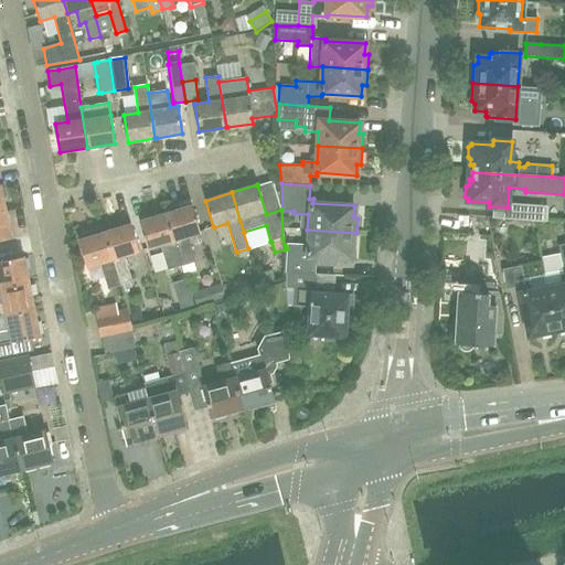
[(192,204),(167,213),(183,266),(191,264),(194,262),(187,236),(201,232),(192,204)]
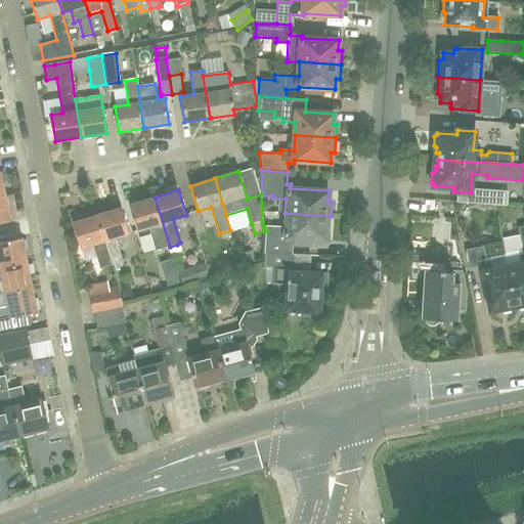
[(475,189),(474,204),(503,206),(504,191),(475,189)]
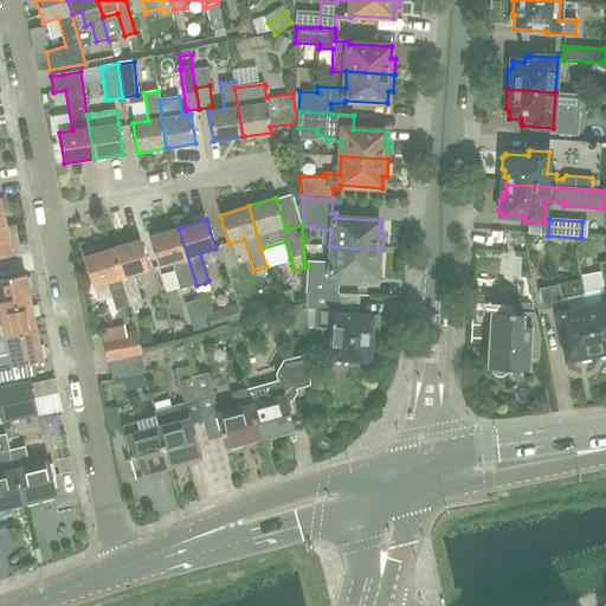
[(6,226),(0,226),(0,257),(12,256),(6,226)]
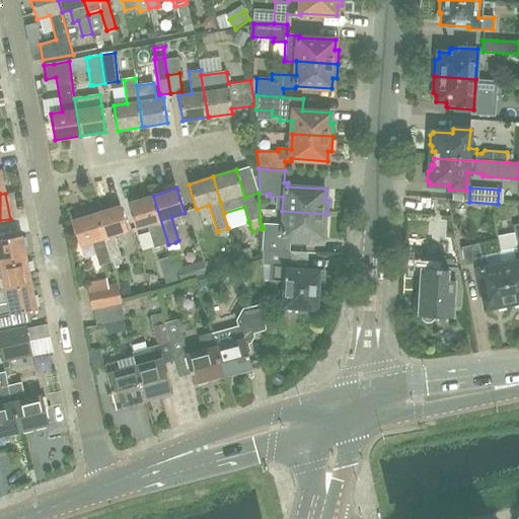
[(153,196),(128,203),(136,228),(136,230),(148,227),(154,248),(167,244),(168,244),(153,196)]
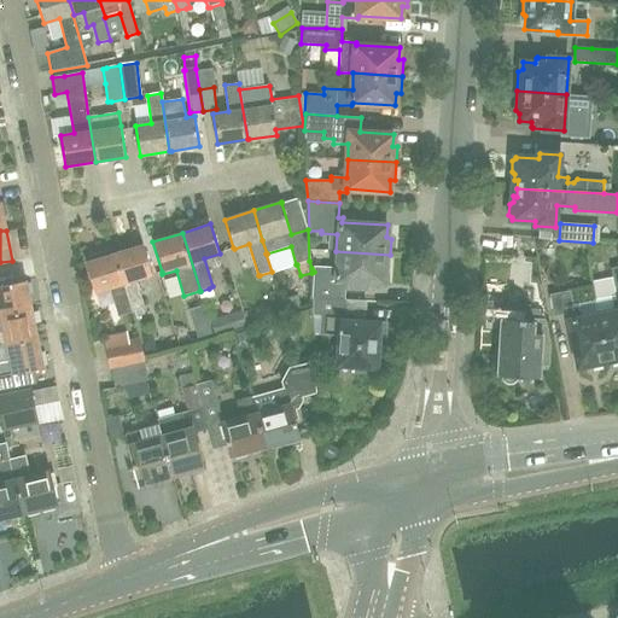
[(132,312),(133,312),(145,307),(136,280),(152,274),(143,245),(114,254),(132,312)]
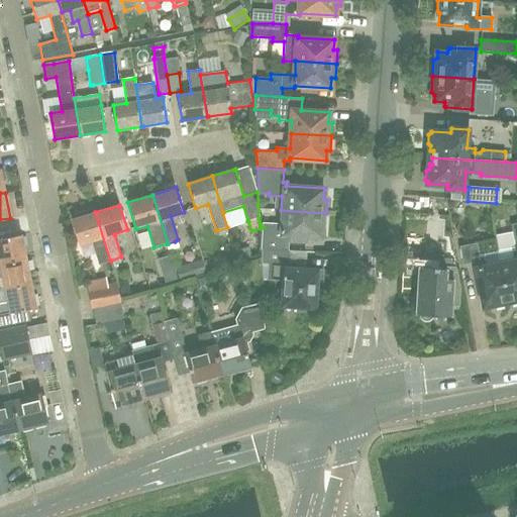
[(280,224),(264,223),(262,248),(262,249),(289,251),(289,242),(307,243),(308,236),(321,236),(321,226),(326,225),(326,213),(281,210),(280,224)]
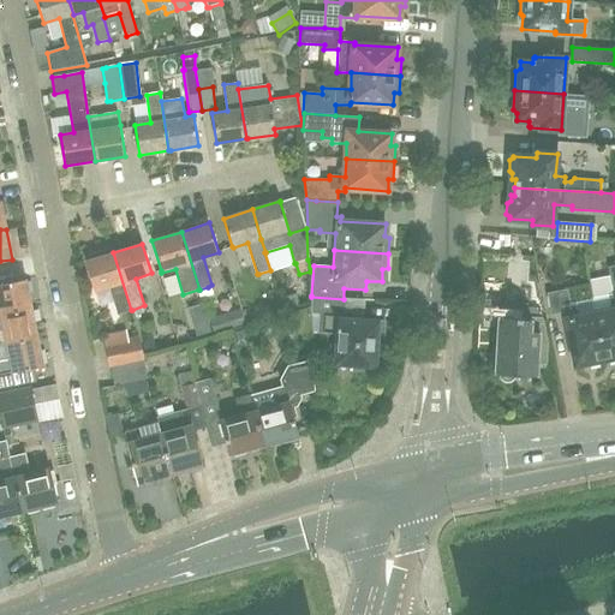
[(131,310),(113,252),(101,257),(99,251),(84,256),(87,261),(85,262),(95,292),(108,287),(118,314),(131,310)]
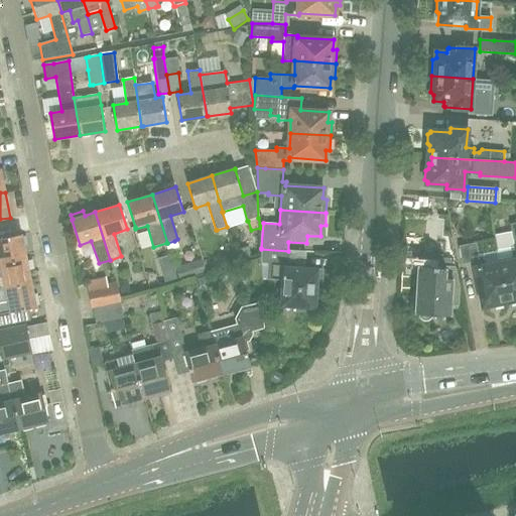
[(515,247),(497,251),(507,301),(509,300),(511,303),(515,302),(515,223),(510,224),(515,247)]
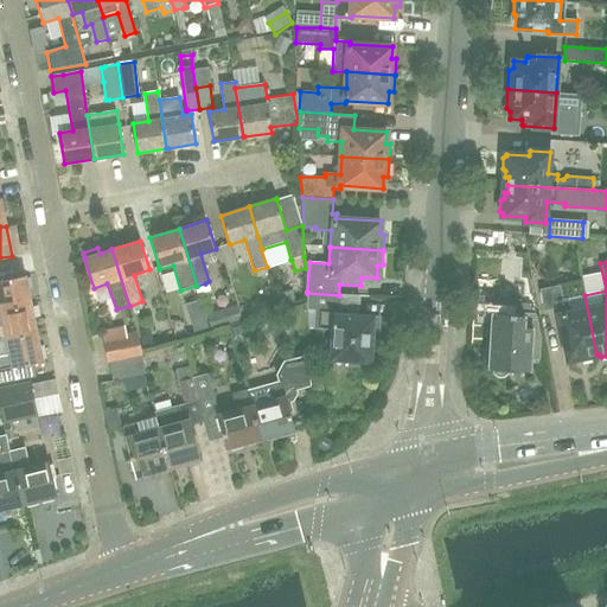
[(0,310),(32,304),(26,275),(0,280),(0,310)]
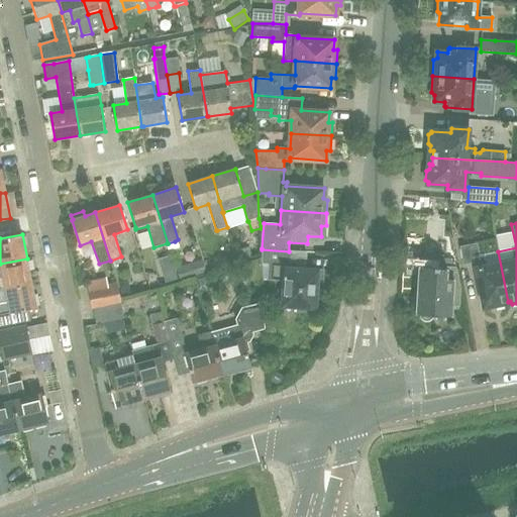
[(508,302),(498,251),(479,255),(477,243),(459,246),(463,265),(473,263),(475,270),(477,270),(484,306),(494,305),(496,307),(504,306),(505,302),(508,302)]
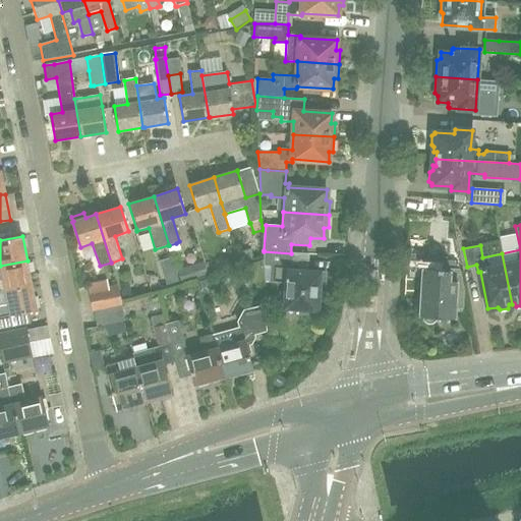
[(252,249),(238,252),(241,266),(255,263),(252,249)]
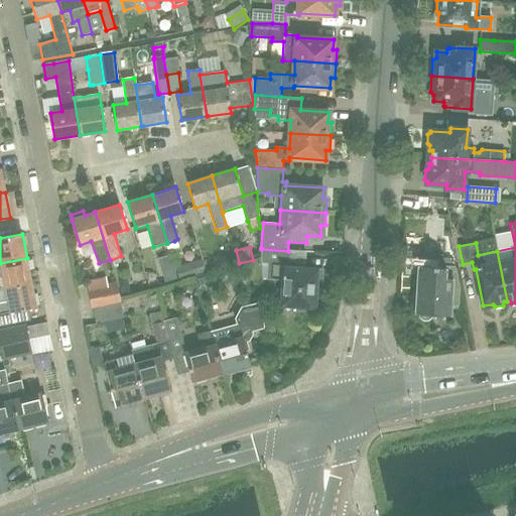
[(288,251),(261,249),(262,250),(262,263),(269,263),(268,279),(284,280),(283,303),(297,304),(297,310),(313,311),(314,286),(318,286),(321,283),(321,271),(296,269),(296,265),(287,264),(288,251)]
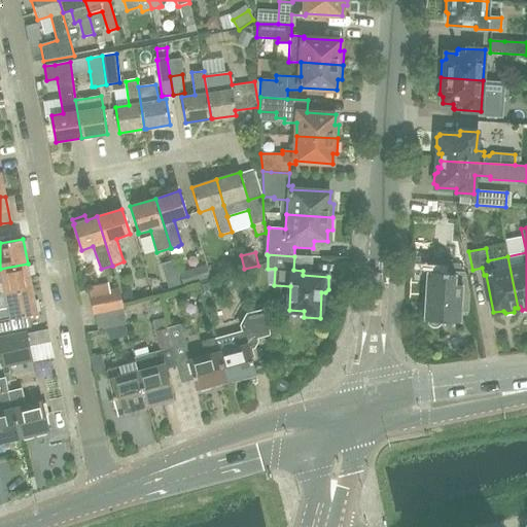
[(424,320),(428,320),(428,322),(428,323),(429,324),(430,325),(431,326),(432,327),(433,327),(435,327),(436,327),(437,326),(440,326),(441,325),(441,324),(442,322),(442,321),(460,322),(461,311),(467,311),(468,294),(463,273),(452,273),(453,259),(431,258),(431,271),(427,271),(424,320)]
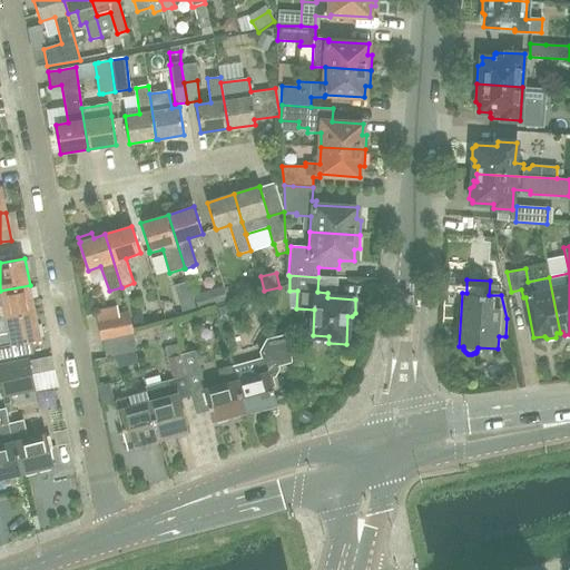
[(30,285),(0,291),(0,293),(1,293),(3,305),(0,305),(0,318),(35,312),(30,285)]
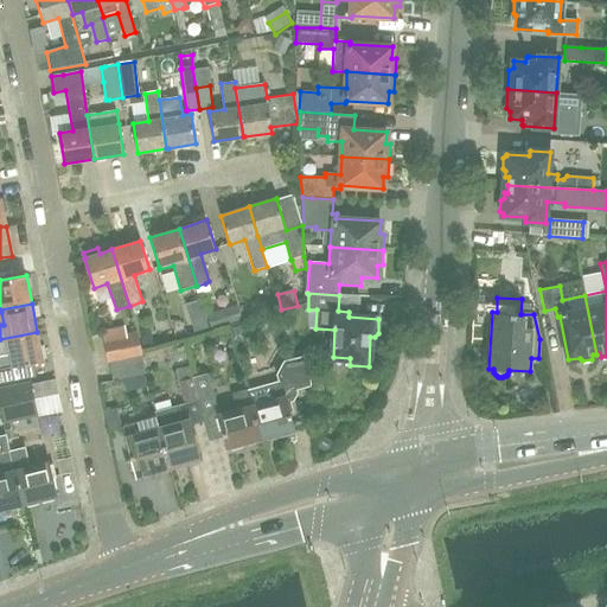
[(238,306),(208,315),(212,331),(243,320),(238,306)]
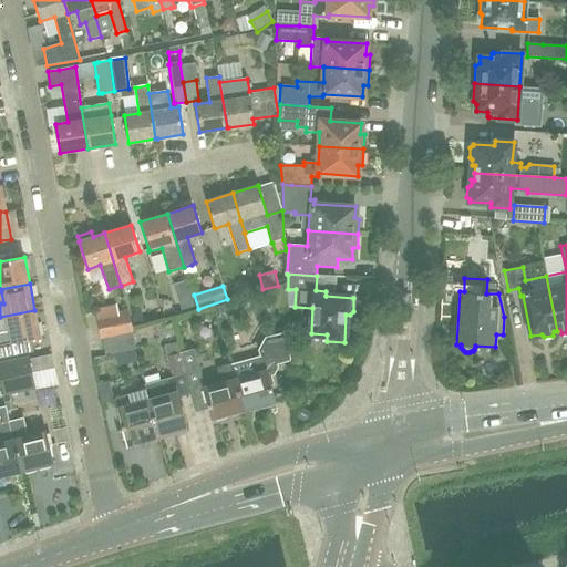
[(214,305),(218,319),(227,317),(232,308),(228,300),(214,305)]
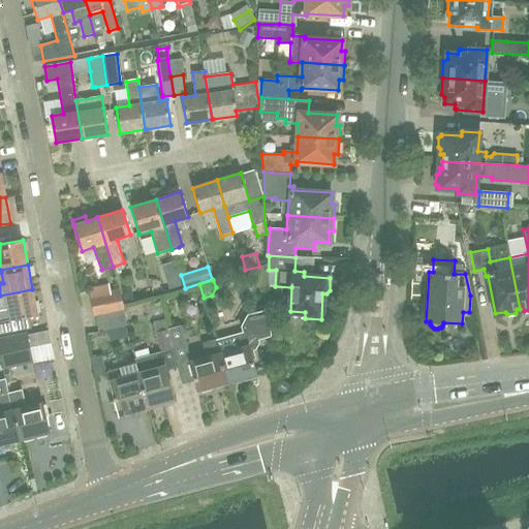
[(134,303),(131,287),(121,289),(124,305),(134,303)]
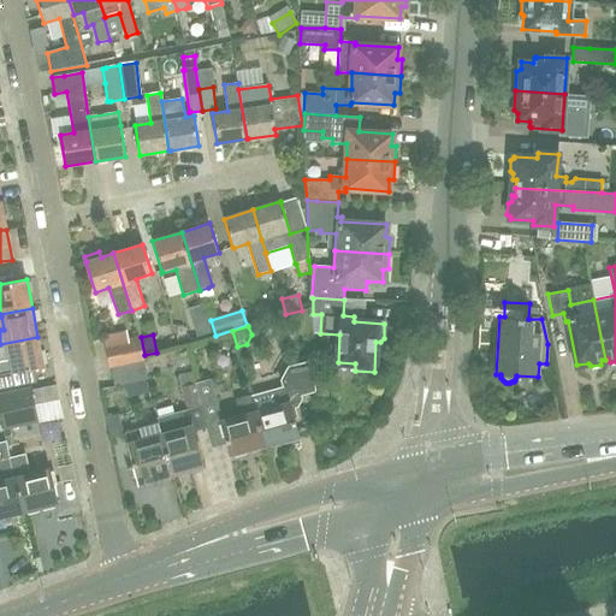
[(43,367),(37,337),(0,344),(0,361),(10,360),(12,373),(43,367)]
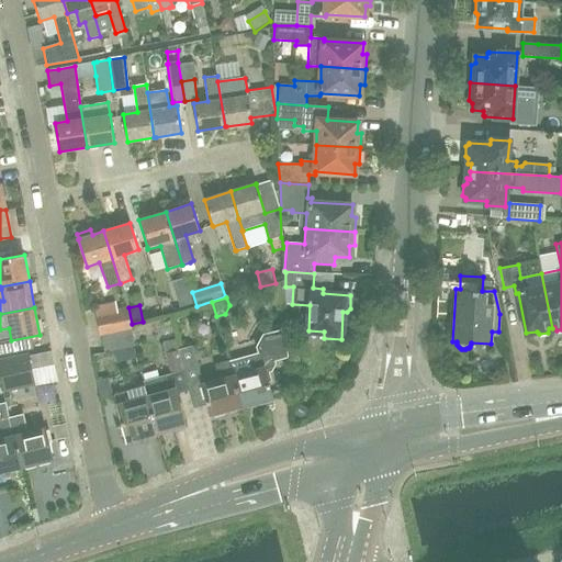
[(101,335),(132,329),(127,311),(97,317),(101,335)]
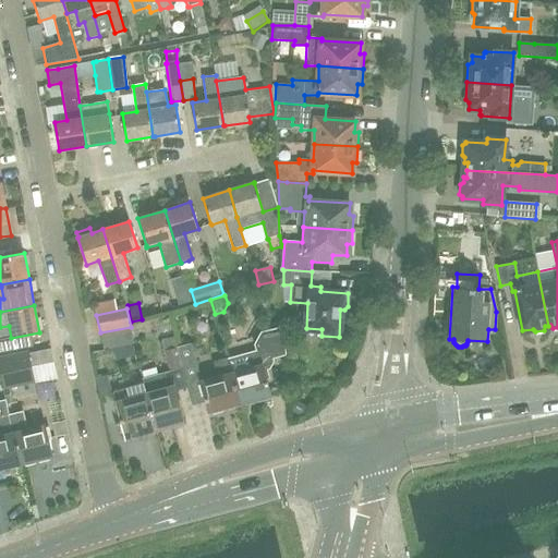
[(286,353),(284,326),(261,331),(262,336),(258,337),(254,343),(256,349),(249,351),(247,353),(245,352),(228,356),(240,403),(270,396),(263,370),(269,367),(273,361),(271,358),(286,353)]
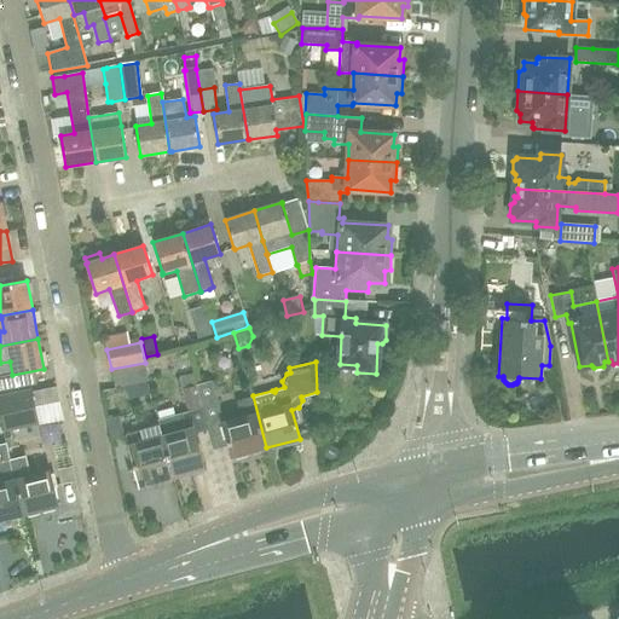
[(115,388),(127,387),(149,382),(145,363),(111,369),(115,388)]
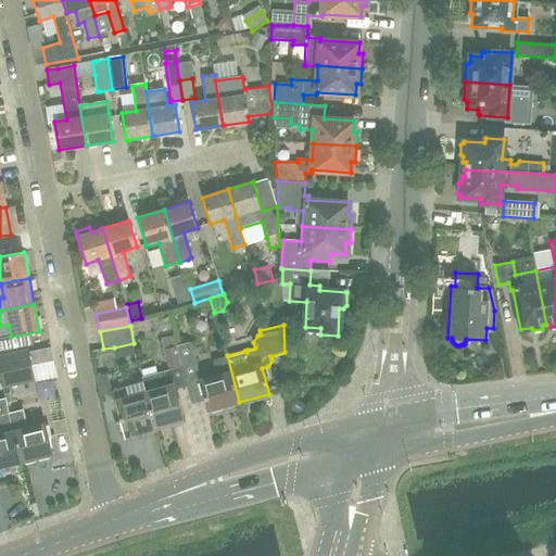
[(169,370),(142,377),(143,382),(146,391),(155,428),(158,428),(159,430),(171,427),(169,425),(184,420),(175,390),(174,383),(185,380),(177,350),(176,346),(165,350),(169,370)]
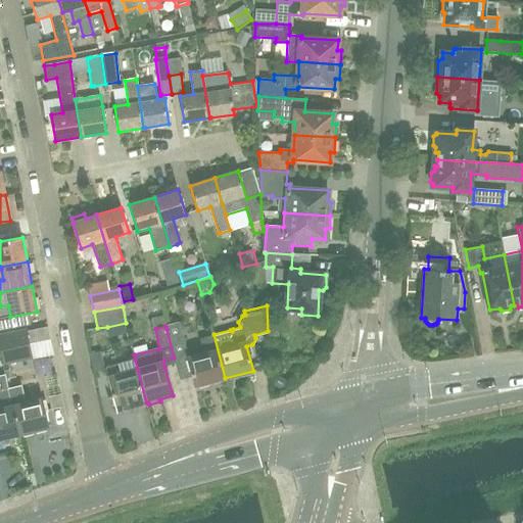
[(174,358),(188,353),(181,326),(167,329),(174,358)]
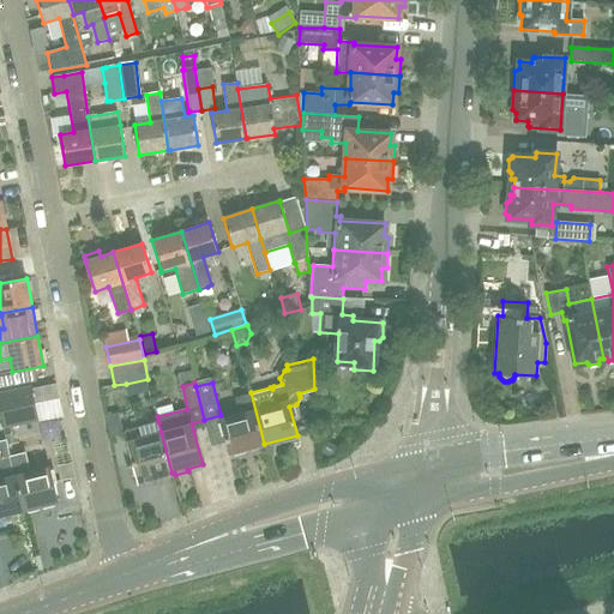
[(56,384),(31,390),(32,402),(34,403),(59,398),(56,384)]
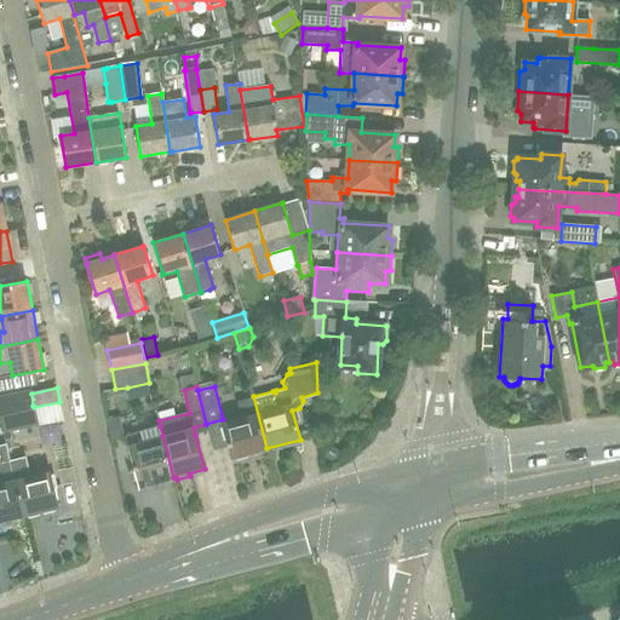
[(34,407),(33,406),(32,394),(32,392),(0,399),(0,413),(4,435),(38,428),(34,407)]
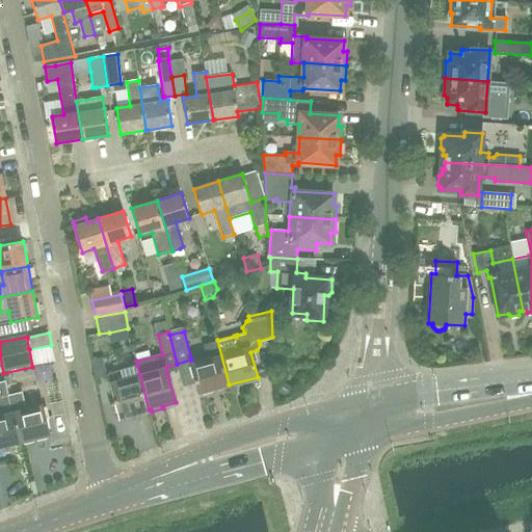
[(208,358),(191,363),(198,393),(229,384),(217,340),(204,344),(208,358)]
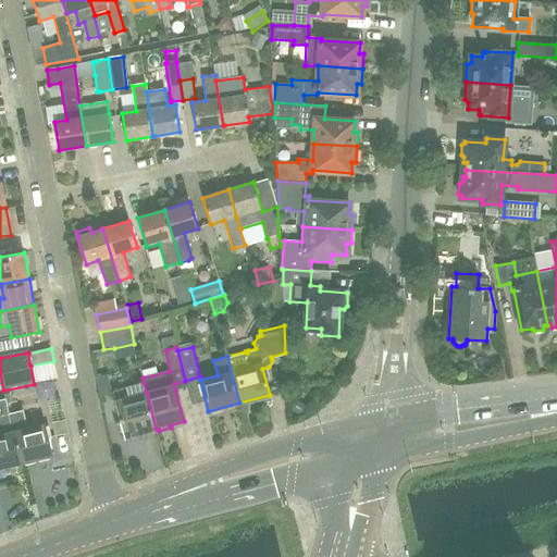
[(113,392),(114,400),(125,437),(156,429),(146,392),(145,387),(144,387),(144,383),(113,392)]
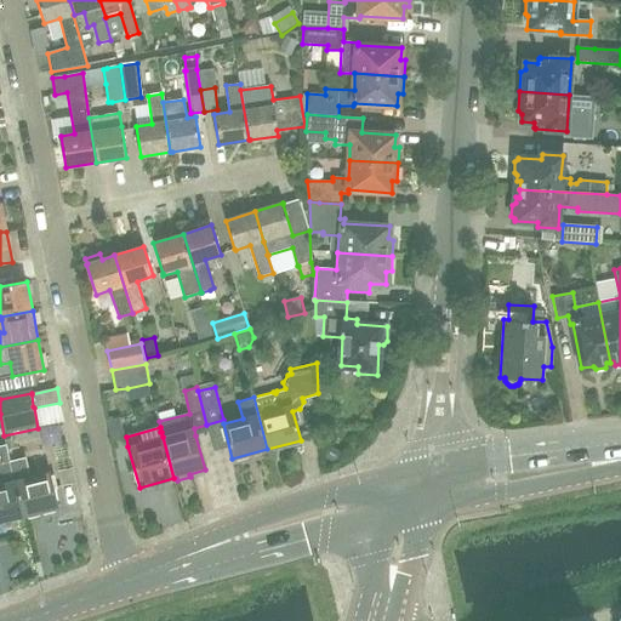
[(11,462),(23,516),(58,507),(50,472),(30,477),(26,459),(11,462)]
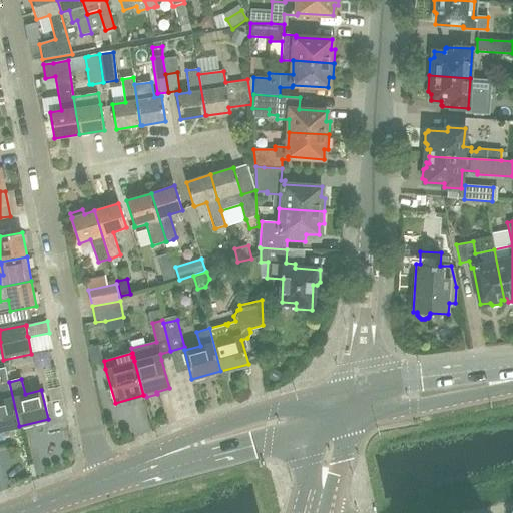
[(0,430),(19,426),(9,382),(0,383),(0,430)]
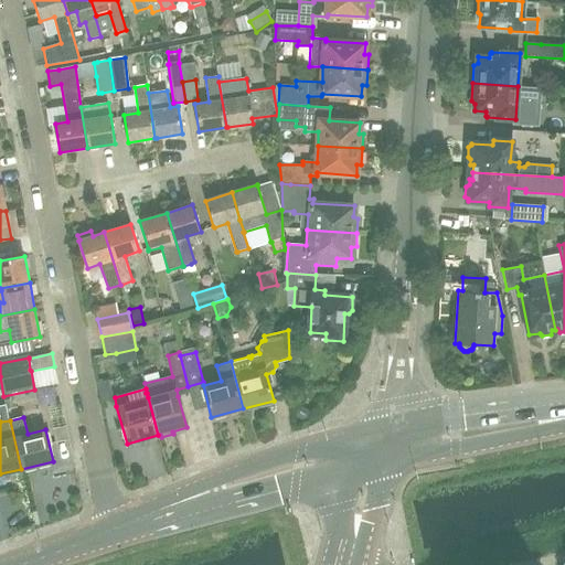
[(66,427),(53,429),(55,443),(68,439),(66,427)]
